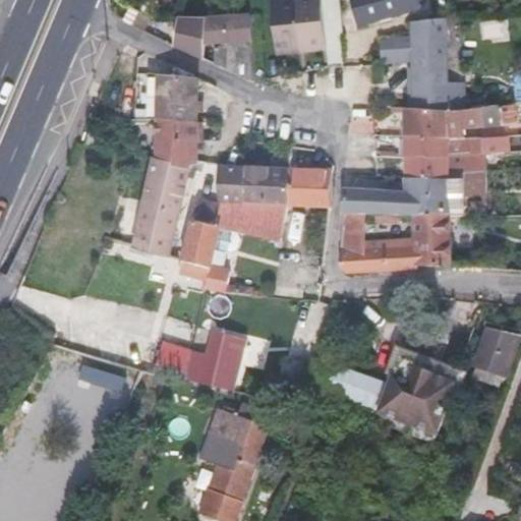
[(274,0),(279,49),(327,45),(326,35),(323,0),(274,0)]
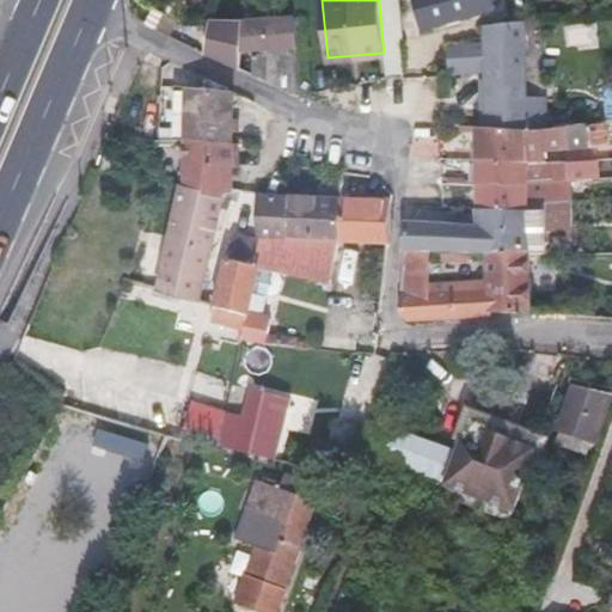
[(495,10),(491,0),(414,0),(422,29),(495,10)]
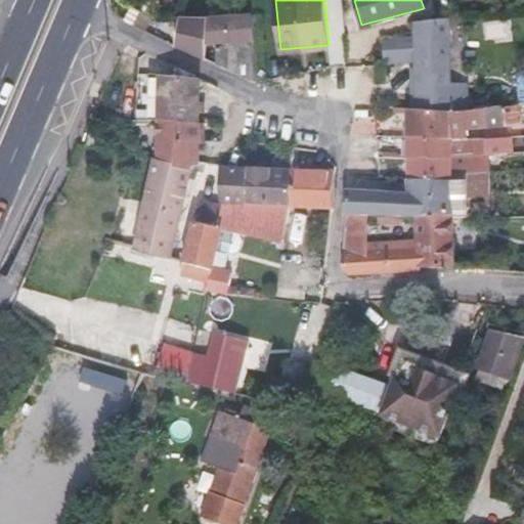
[(182,20),(177,47),(255,81),(252,18),(182,20)]
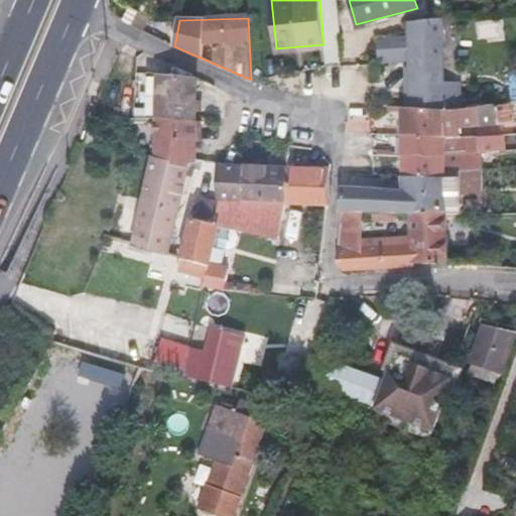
[(444,85),(442,19),(409,23),(409,35),(378,39),(380,63),(409,63),(411,109),(453,110),(461,110),(460,84),(444,85)]
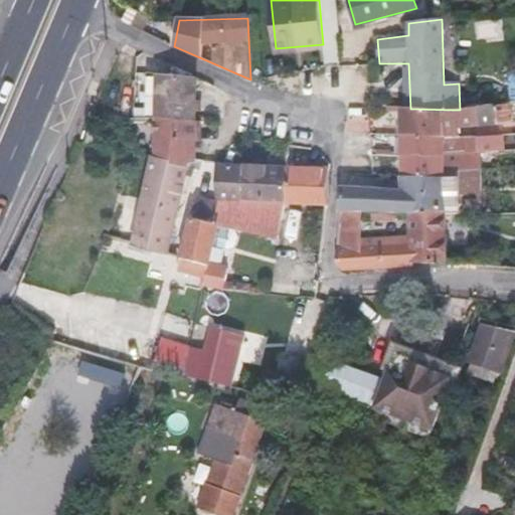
[(324,65),(339,65),(337,33),(322,34),(323,44),(324,65)]
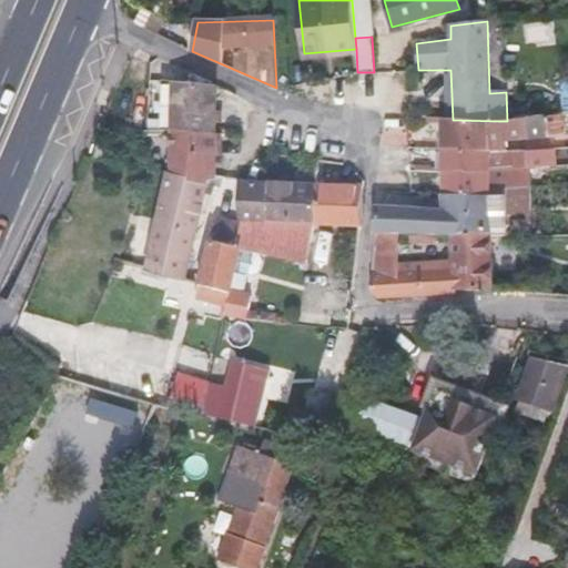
[(164,130),(211,132),(210,84),(208,83),(164,80),(164,130)]
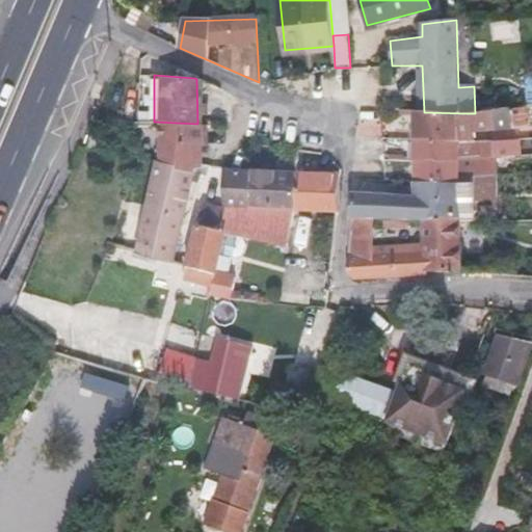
[(531,125),(531,105),(475,113),(467,113),(424,112),(413,111),(414,139),(458,141),(457,135),(531,125)]
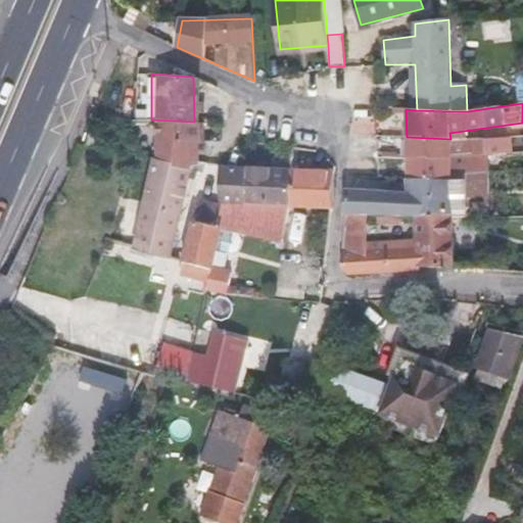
[(186,164),(194,161),(194,122),(151,120),(150,158),(186,164)]
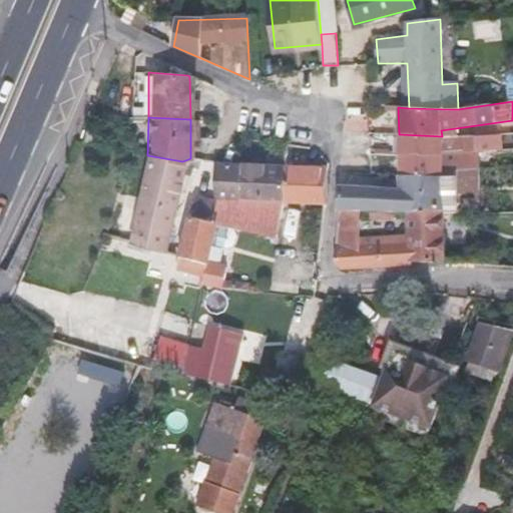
[(442,136),(399,134),(400,175),(444,177),(443,171),(458,170),(479,168),(477,134),(454,135),(442,136)]
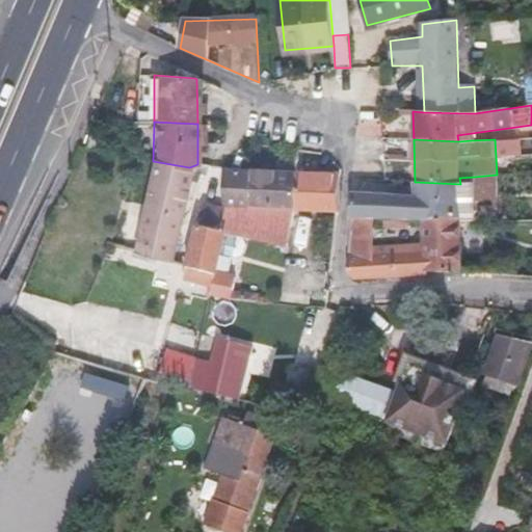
[(168,259),(189,167),(153,161),(130,251),(163,261),(162,274),(176,278),(180,262),(168,259)]
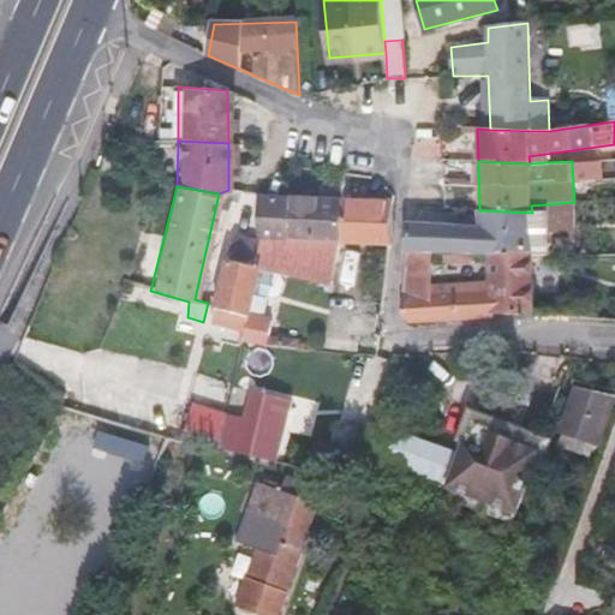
[(282,239),(285,193),(250,192),(250,238),(282,239)]
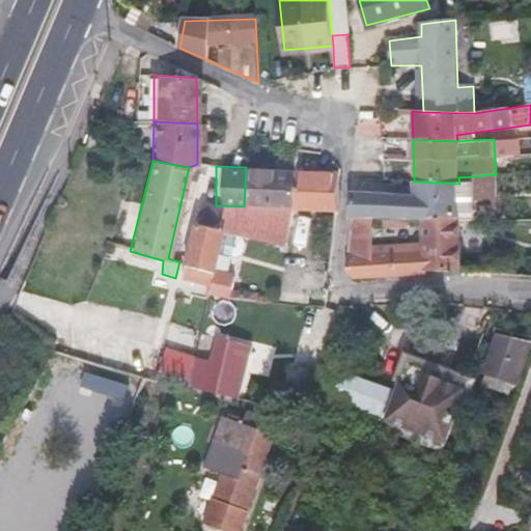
[(286,208),(287,169),(246,167),(244,206),(285,208),(286,208)]
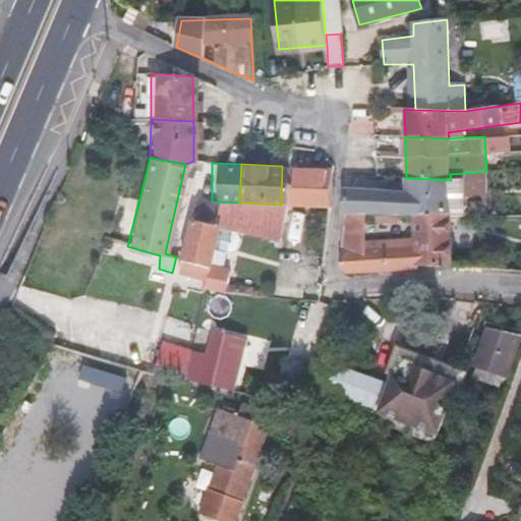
[(324,206),(327,167),(282,166),(281,205),(324,206)]
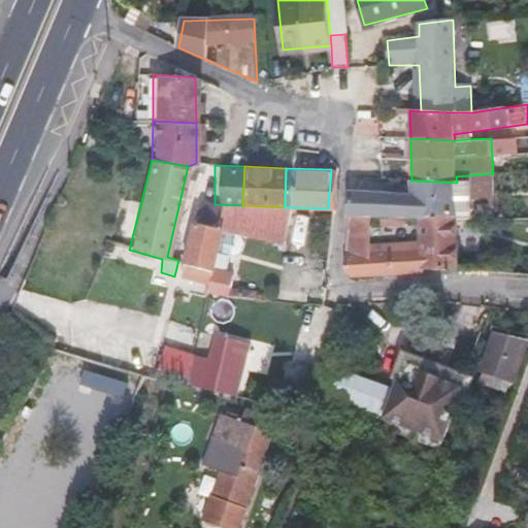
[(457,183),(411,180),(411,195),(350,192),(348,220),(372,220),(418,220),(429,219),(458,217),(458,221),(472,220),(470,182),(457,183)]
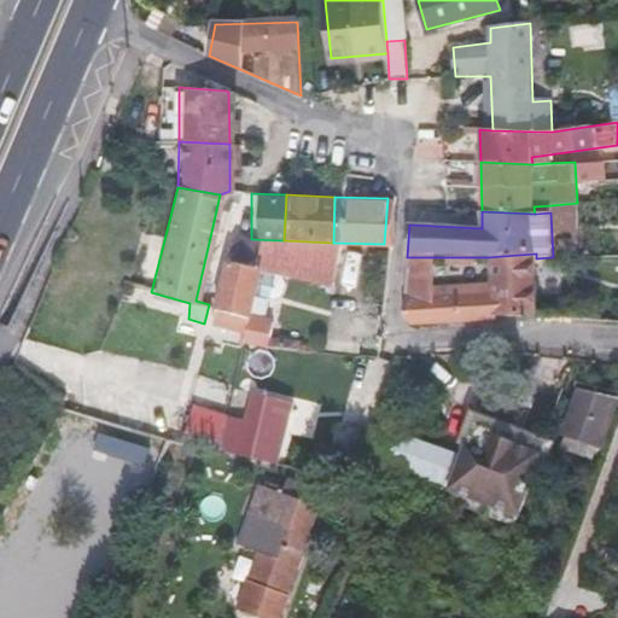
[(284,240),(251,239),(252,245),(249,264),(221,260),(209,304),(204,324),(234,332),(233,343),(261,347),(264,320),(250,319),(250,322),(243,320),(255,267),(280,273),(331,275),(332,243),(284,240)]
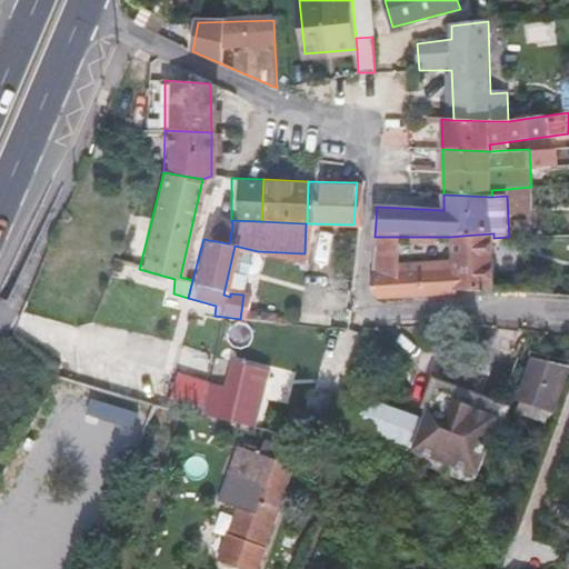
[(229,243),(232,226),(208,222),(203,239),(229,243)]
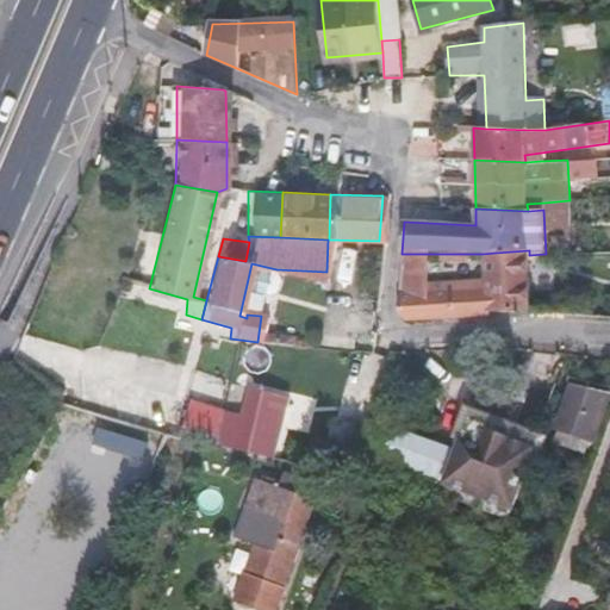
[(530,311),(529,255),(529,250),(496,253),(483,254),(484,278),(470,279),(470,288),(429,290),(430,254),(402,254),(398,313),(404,321),(490,315),(490,310),(530,311)]
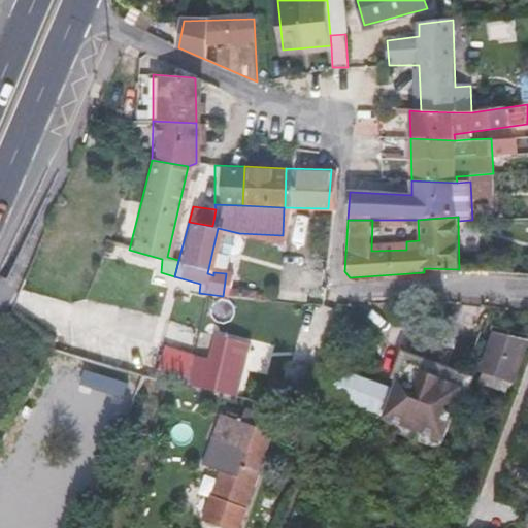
[(225,232),(217,266),(236,270),(244,237),(225,232)]
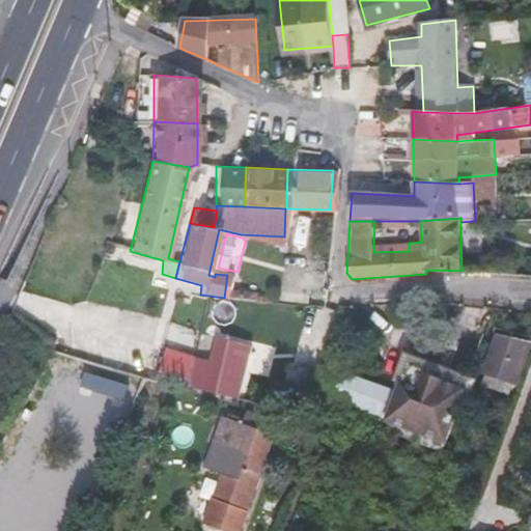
[(530,328),(506,319),(500,337),(486,374),(515,385),(530,342),(530,341),(530,328)]
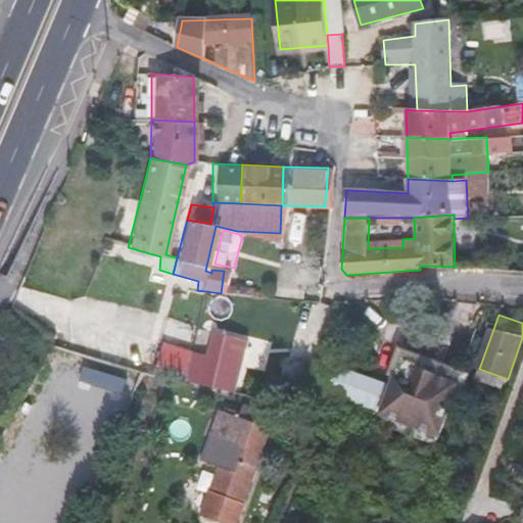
[(218,320),(215,332),(237,337),(240,338),(243,326),(218,320)]
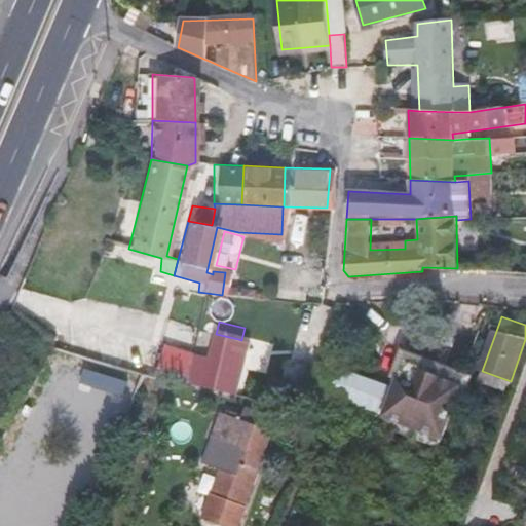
[(216,334),(203,385),(225,391),(238,339),(216,334)]
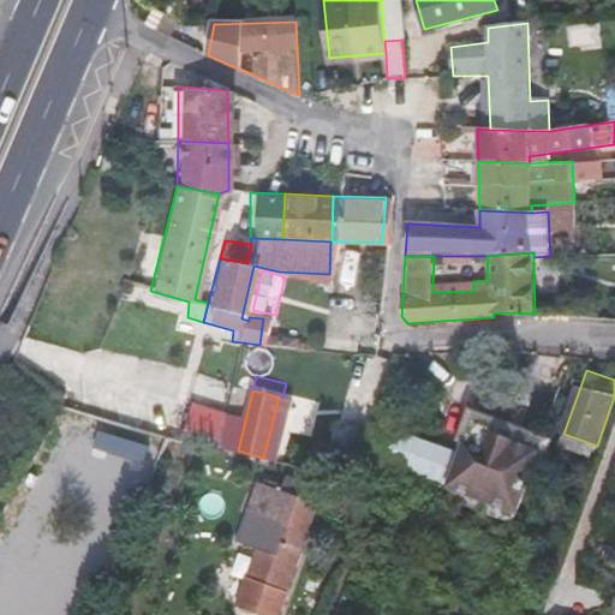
[(279,396),(263,458),(274,460),(288,399),(282,398),(279,396)]
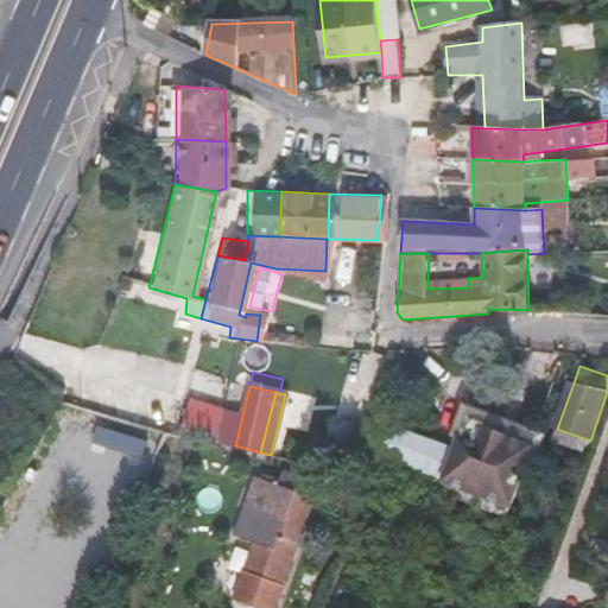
[(358,449),(385,458),(396,428),(369,418),(367,422),(358,449)]
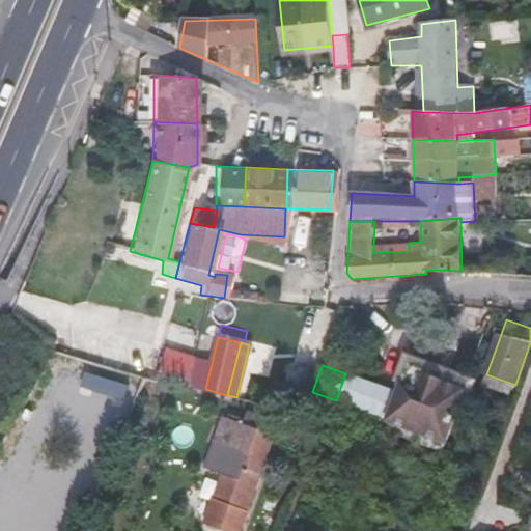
[(282,402),(306,410),(312,392),(320,368),(290,369),(282,402)]
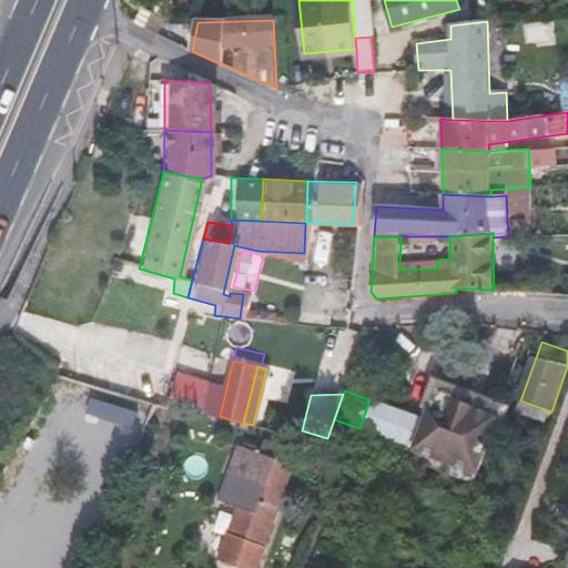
[(438,394),(435,401),(499,424),(501,417),(438,394)]
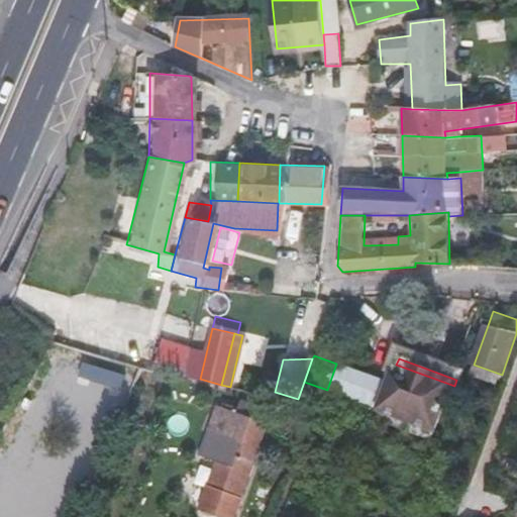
[(336,364),(327,390),(373,406),(382,381),(336,364)]
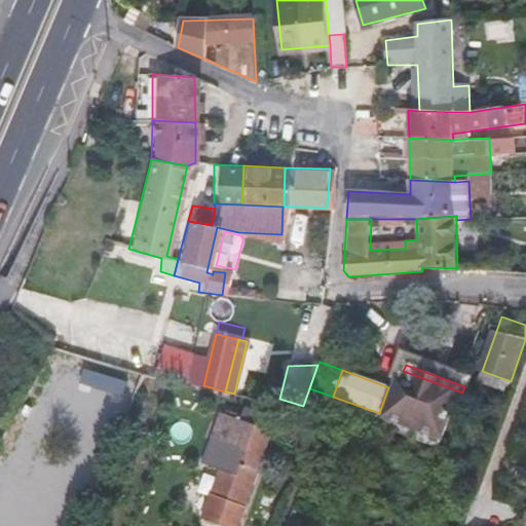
[(462,392),(403,371),(386,417),(445,439),(462,392)]
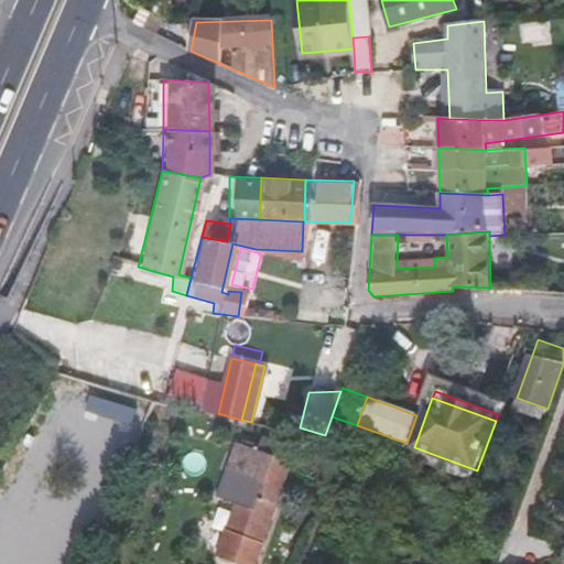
[(260,445),(289,457),(293,447),(264,435),(260,445)]
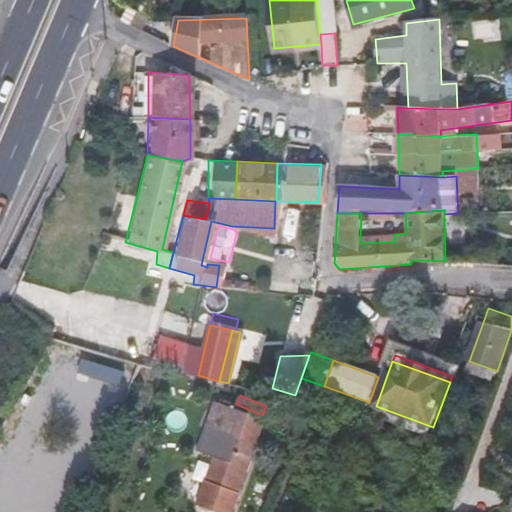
[(236,405),(220,399),(216,411),(230,416),(225,432),(210,426),(199,457),(213,464),(200,504),(223,511),(231,511),(264,420),(235,409),(236,405)]
